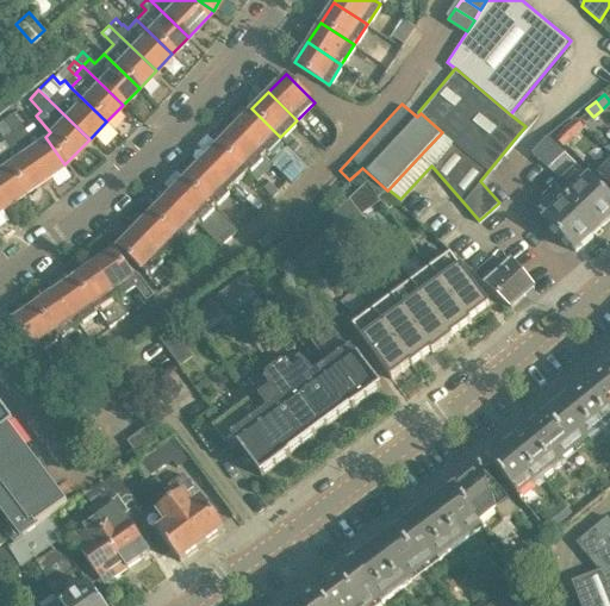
[(235,126),(263,154),(271,148),(277,154),(271,160),(292,180),(307,164),(287,144),(285,148),(278,141),(280,137),(251,108),(235,126)]
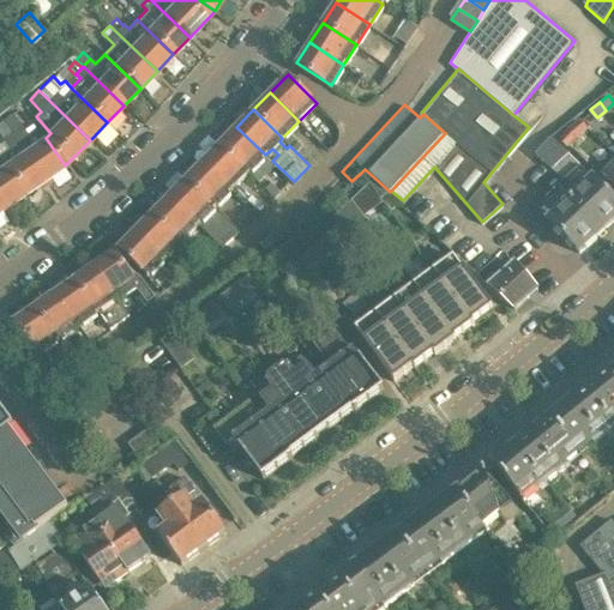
[(12,113),(2,119),(44,180),(65,165),(46,138),(37,127),(26,134),(12,113)]
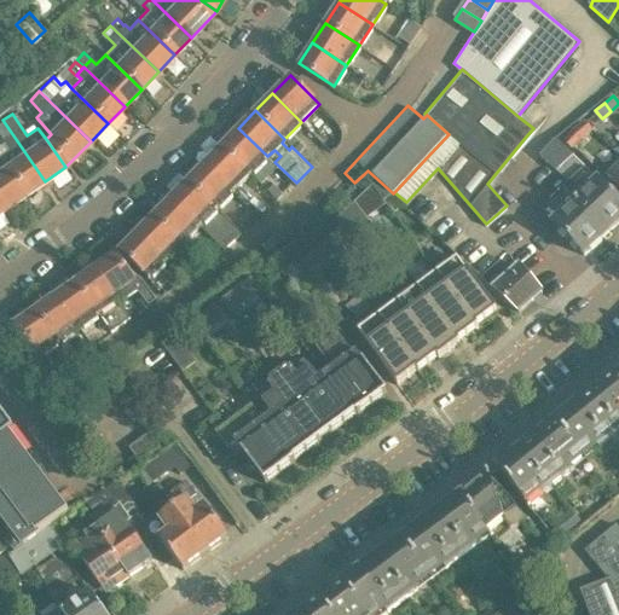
[(0,157),(25,195),(45,181),(3,120),(0,121),(0,134),(4,140),(0,143),(0,157)]
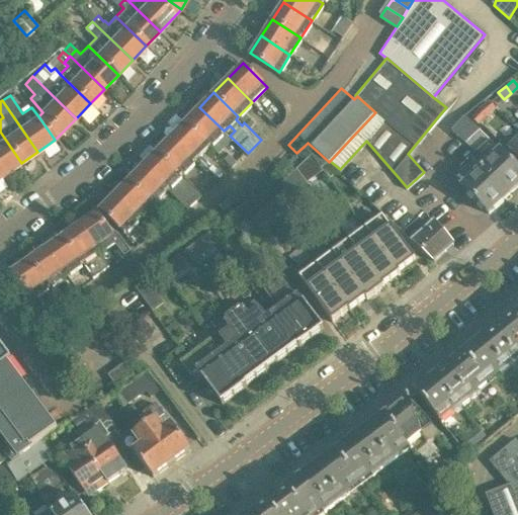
[(199,107),(185,121),(209,146),(224,131),(199,107)]
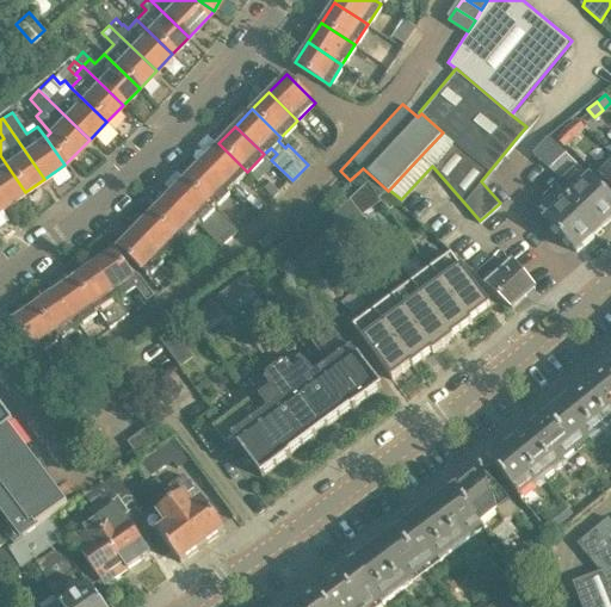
[(573,134),(566,127),(557,136),(565,143),(573,134)]
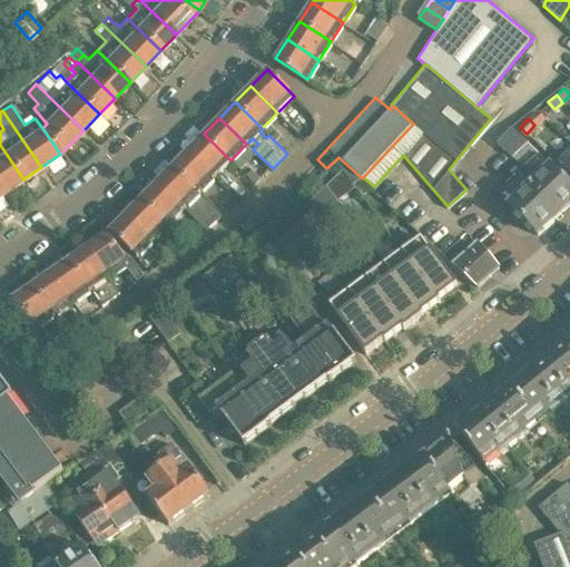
[(268,123),(263,129),(274,140),(281,134),(268,123)]
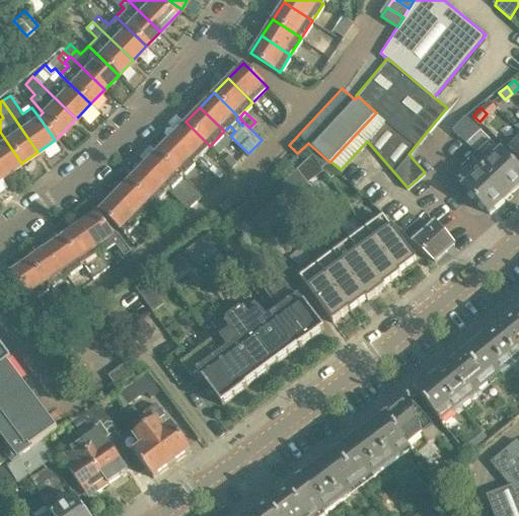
[(480,129),(465,114),(451,129),(466,142),(480,129)]
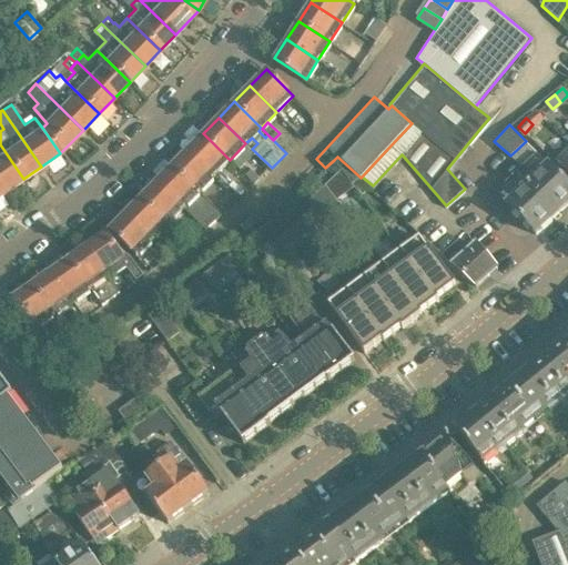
[(214,175),(230,160),(203,133),(188,149),(214,175)]
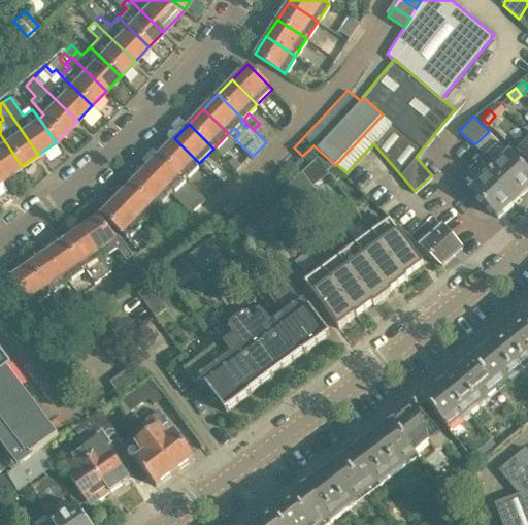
[(527,170),(498,140),(489,131),(474,144),(485,154),(461,176),(470,186),(498,216),(527,186),(527,170)]
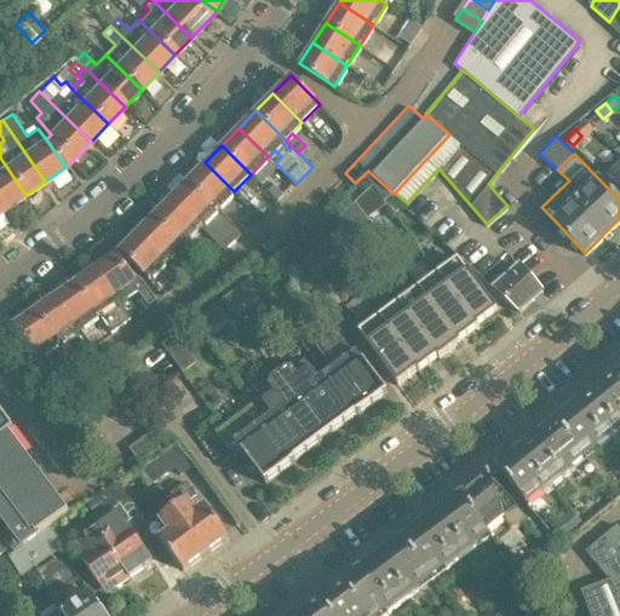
[(26,195),(0,157),(0,201),(5,209),(26,195)]
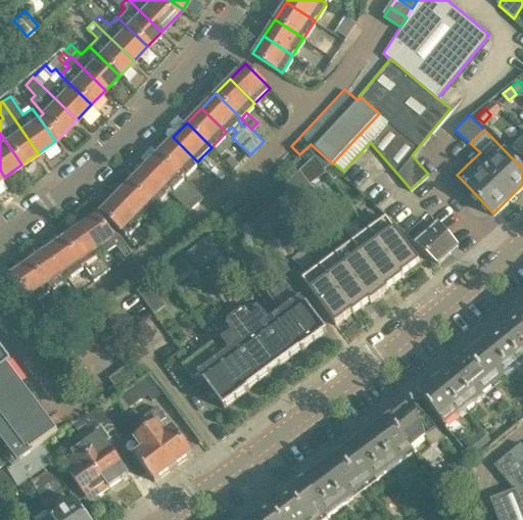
[(173,137),(158,152),(183,176),(197,161),(173,137)]
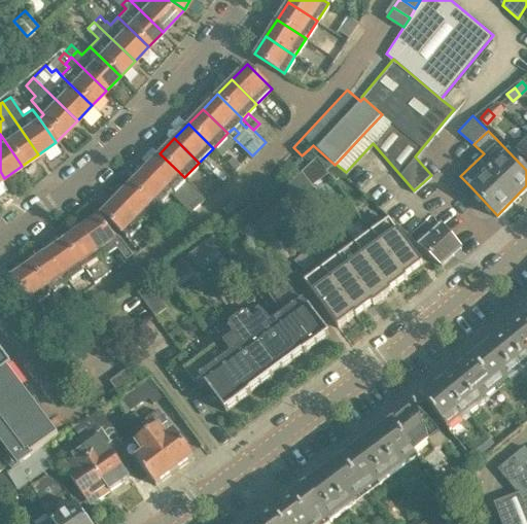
[(526,140),(524,145),(517,138),(510,145),(517,151),(526,161),(526,140)]
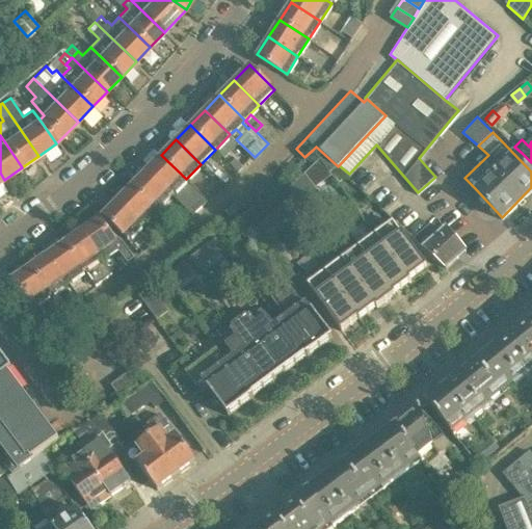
[(316,147),(313,150),(329,170),(337,165),(316,147)]
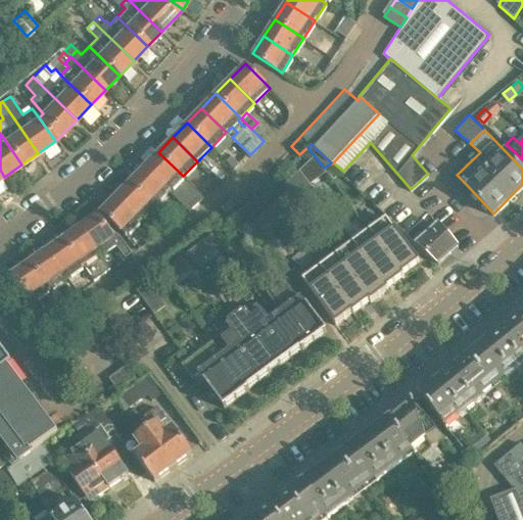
[(204,196),(183,176),(158,152),(144,167),(169,191),(188,208),(204,196)]
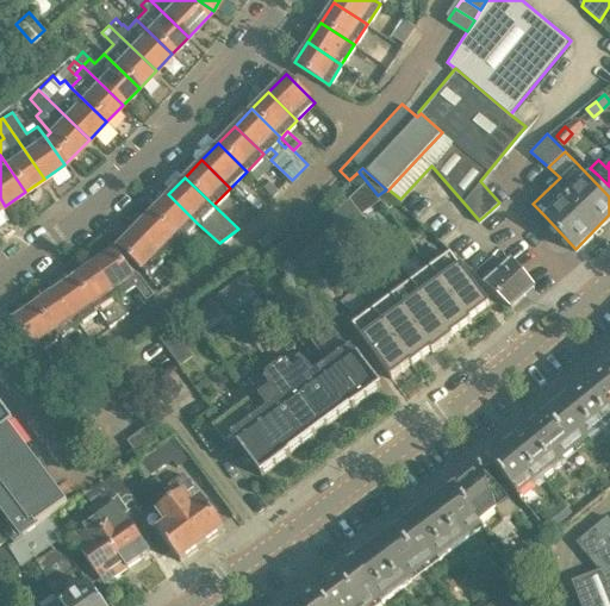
[(168,194),(151,211),(181,239),(197,223),(168,194)]
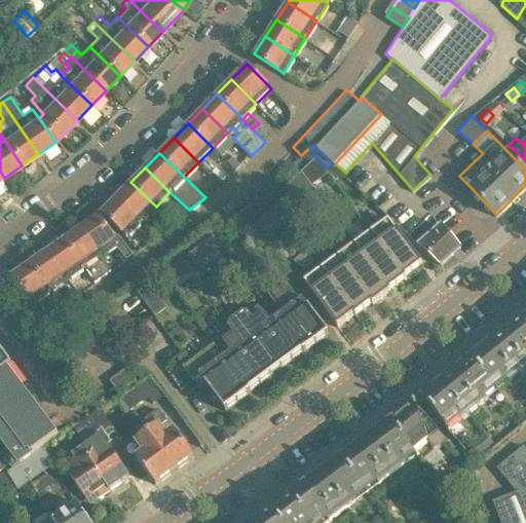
[(130,182),(116,197),(142,221),(155,235),(171,221),(156,207),(130,182)]
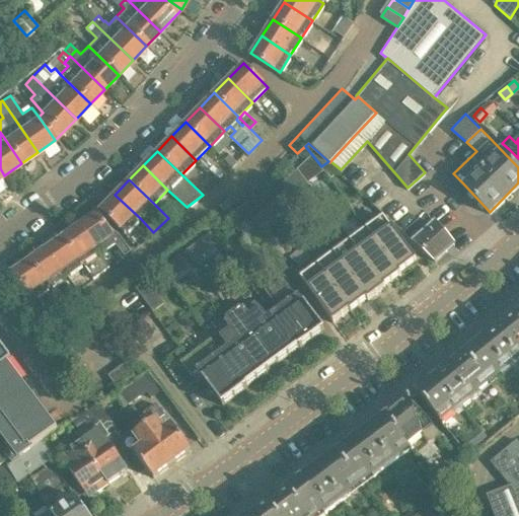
[(140,218),(115,195),(100,209),(125,233),(136,246),(142,241),(138,234),(140,231),(146,238),(153,232),(140,218)]
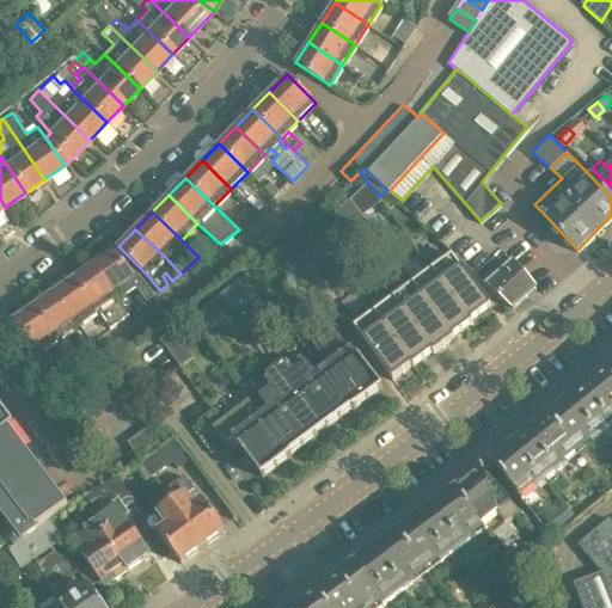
[(115,250),(95,263),(118,296),(138,283),(115,250)]
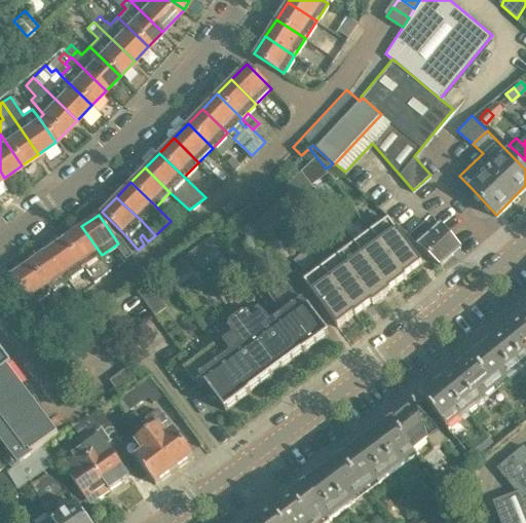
[(388,218),(371,230),(405,276),(405,275),(422,263),(388,218)]
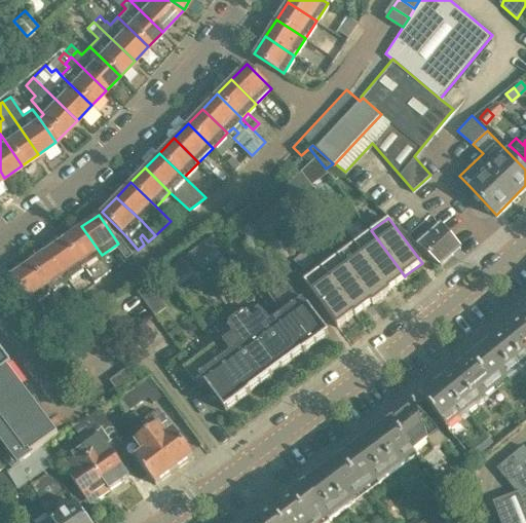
[(418,244),(440,263),(460,247),(437,220),(429,226),(433,230),(418,244)]
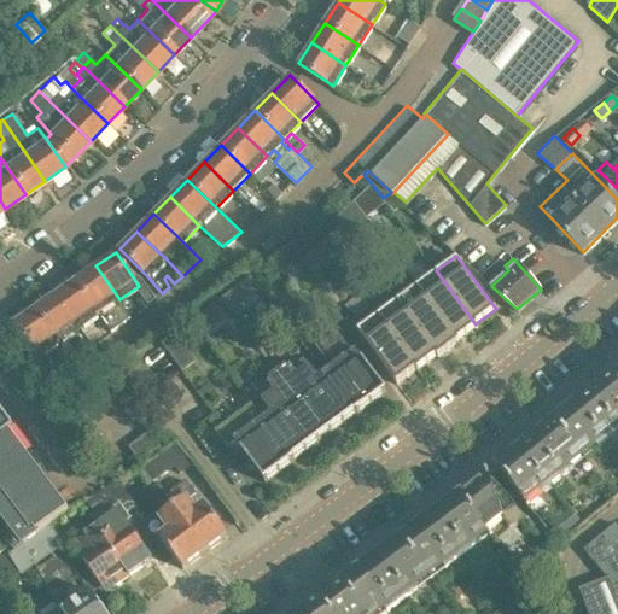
[(301,293),(312,285),(293,262),(283,270),(301,293)]
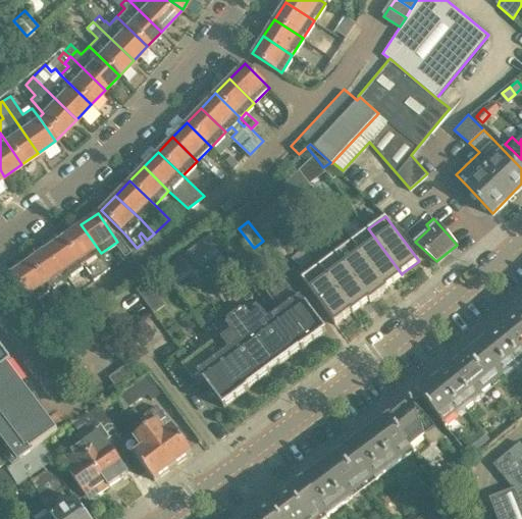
[(100,253),(101,253),(81,224),(64,237),(84,265),(85,264),(94,279),(110,267),(100,253)]
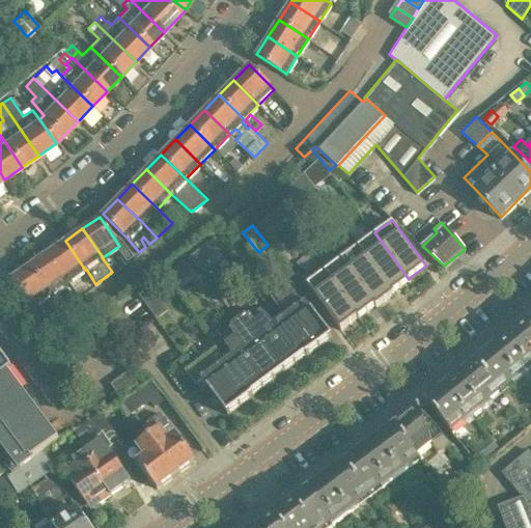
[(410,280),(409,278),(409,279),(374,232),(358,245),(393,293),(393,292),(410,280)]
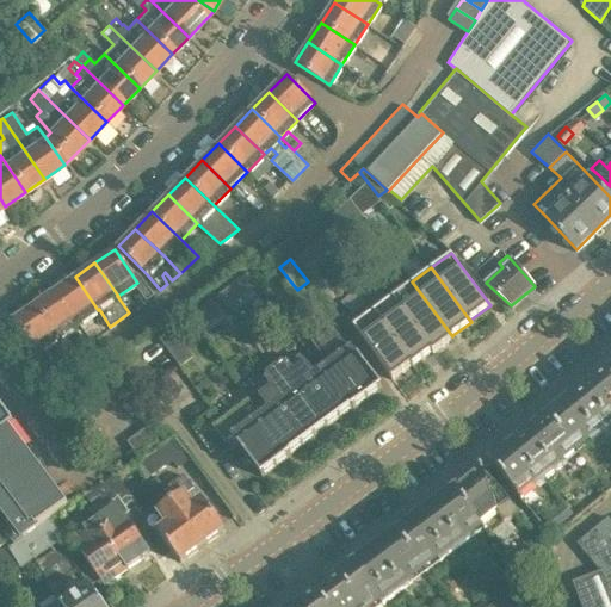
[(75,277),(55,290),(78,323),(98,310),(75,277)]
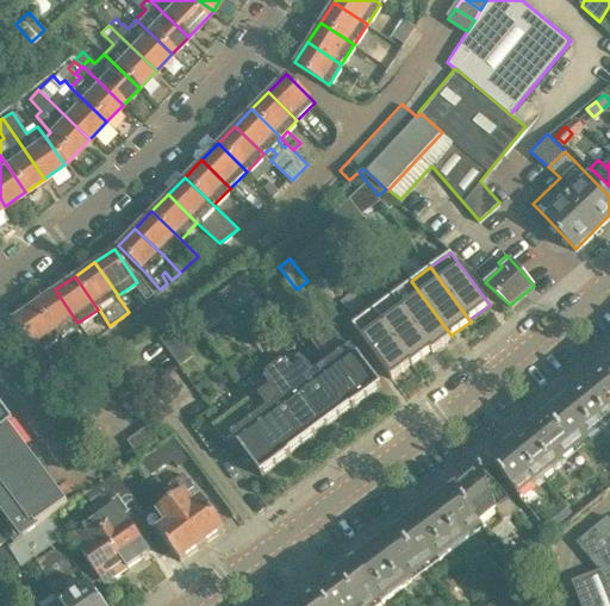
[(452,336),(411,281),(392,295),(431,350),(433,353),(453,337),(452,335),(452,336)]
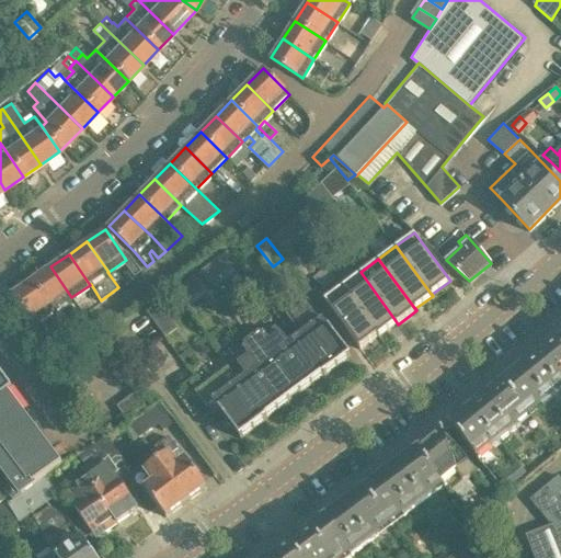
[(54,310),(71,297),(50,266),(33,280),(54,310)]
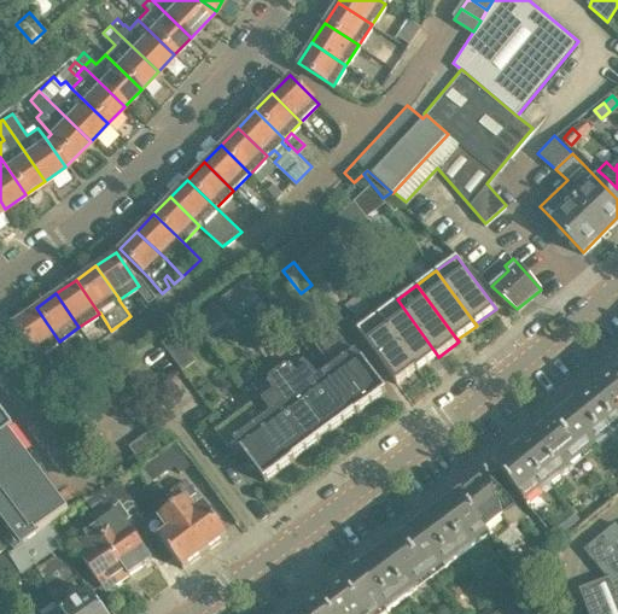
[(418,369),(437,355),(397,299),(378,314),(417,368),(418,369)]
